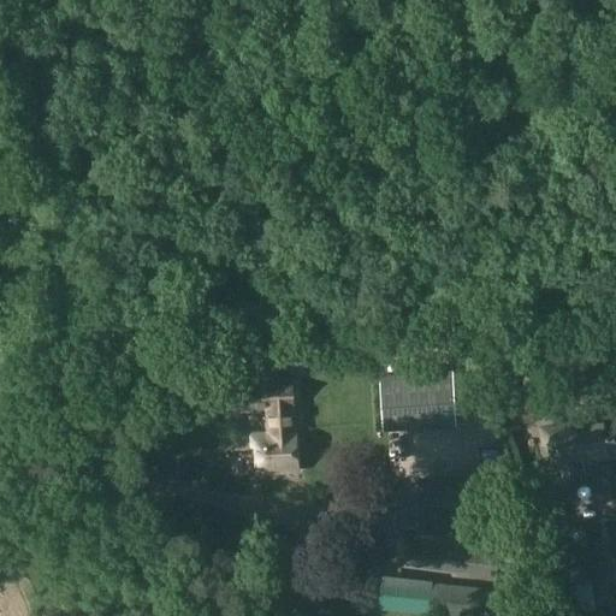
[(452,363),(379,367),(381,421),(455,418),(452,363)]
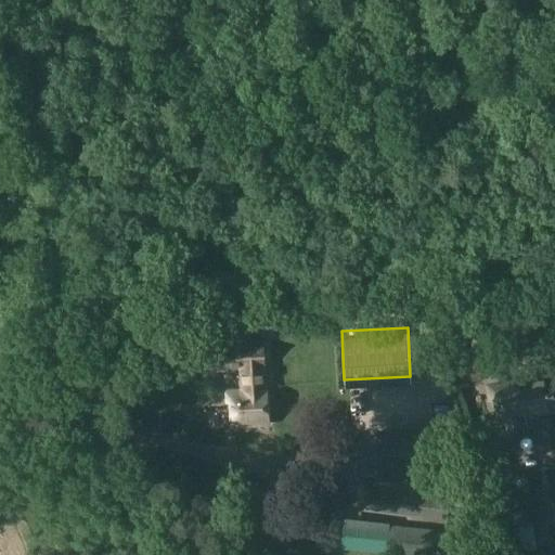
[(231,347),(215,348),(216,369),(242,368),(243,390),(230,391),(232,425),(268,424),(268,421),(284,420),(283,387),(279,387),(278,364),(282,364),(281,345),(263,346),(249,346),(249,340),(244,335),(235,336),(231,340),(231,347)]
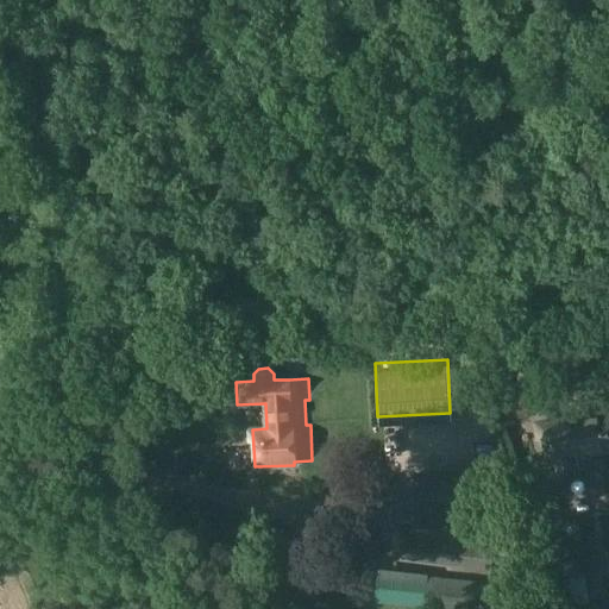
[(518,393),(497,395),(502,426),(514,424),(513,419),(512,412),(527,409),(523,388),(518,389),(518,393)]
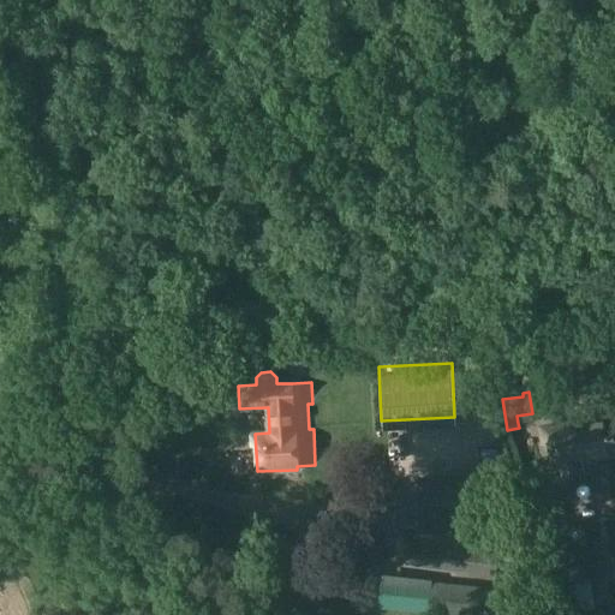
[(614,453),(614,427),(614,417),(553,429),(553,428),(537,430),(539,446),(555,442),(559,465),(563,464),(567,478),(589,473),(585,459),(614,453)]
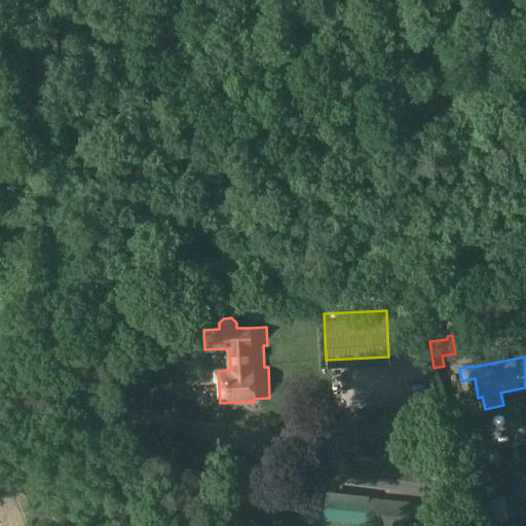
[(361,428),(440,428),(440,407),(361,408),(361,428)]
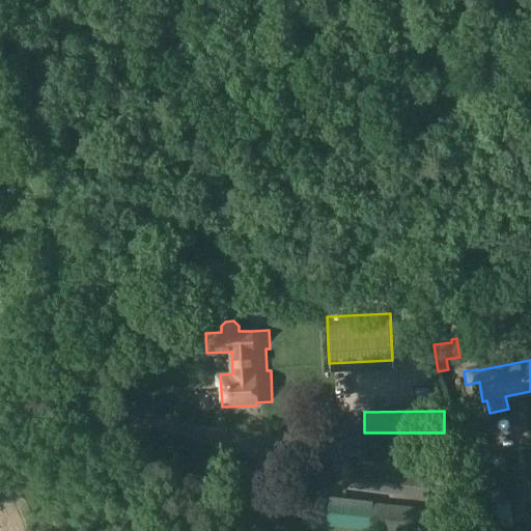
[(362,448),(395,449),(396,437),(363,436),(362,448)]
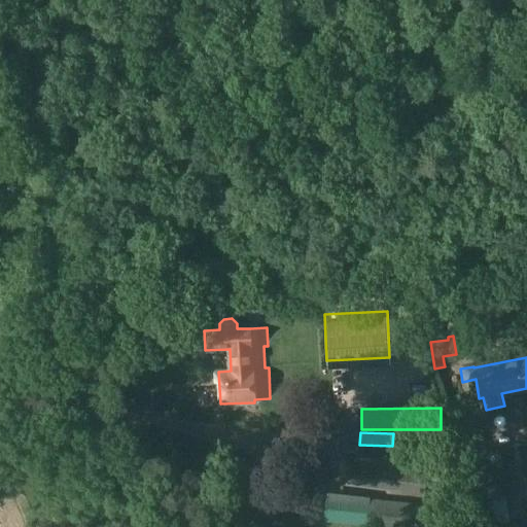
[(403,472),(349,465),(347,484),(424,493),(426,475),(403,472)]
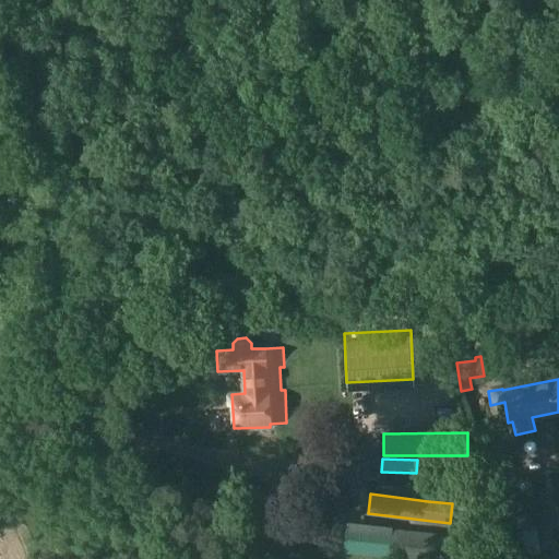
[(533,514),(515,518),(518,531),(535,527),(533,514)]
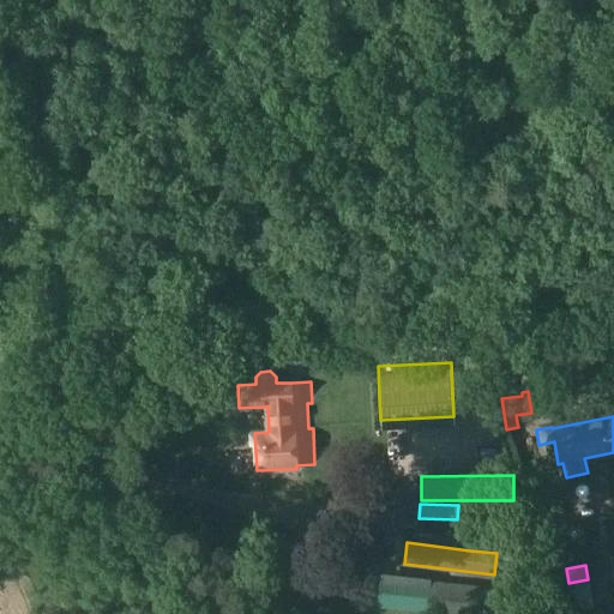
[(379,573),(375,607),(437,613),(524,613),(528,590),(379,573)]
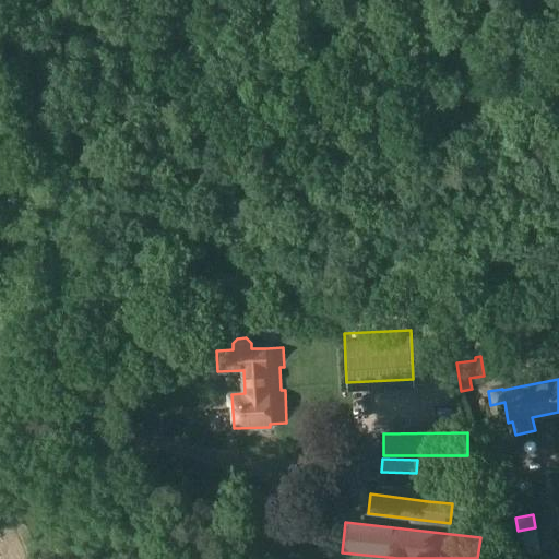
[(535,528),(515,532),(520,558),(540,555),(535,528)]
